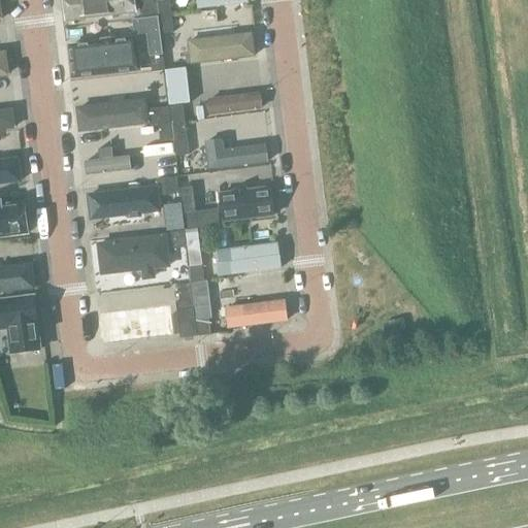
[(64,0),(65,15),(135,14),(135,0),(64,0)]
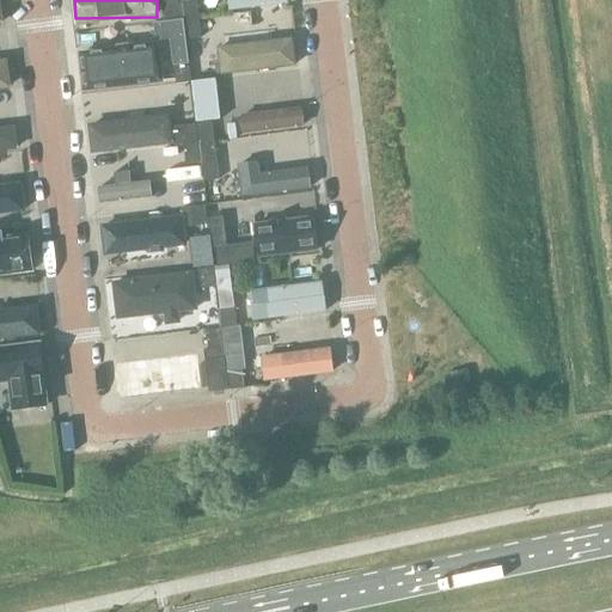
[(196,0),(188,0),(182,1),(184,20),(199,18),(196,0)]
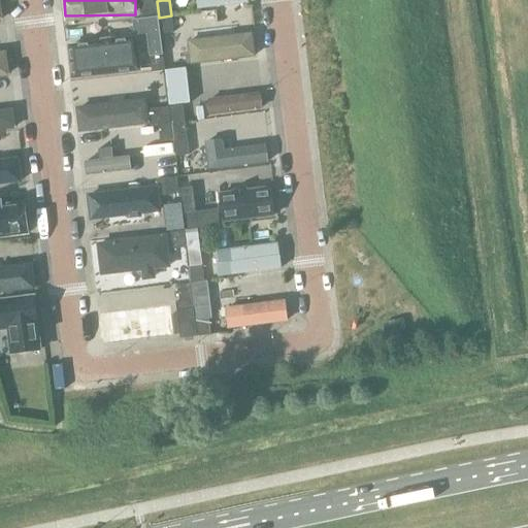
[(139,7),(140,19),(157,17),(156,5),(139,7)]
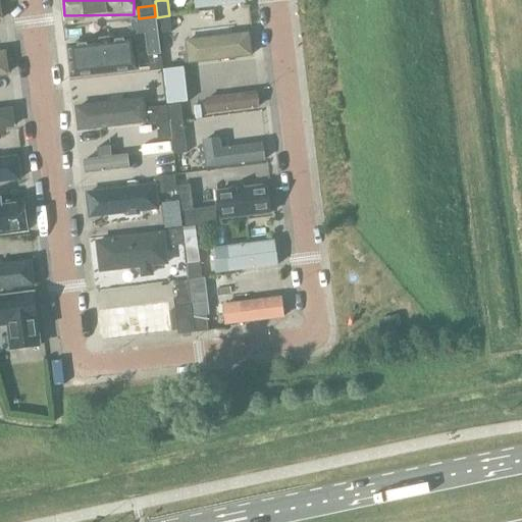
[(169,15),(157,17),(159,34),(171,33),(169,15)]
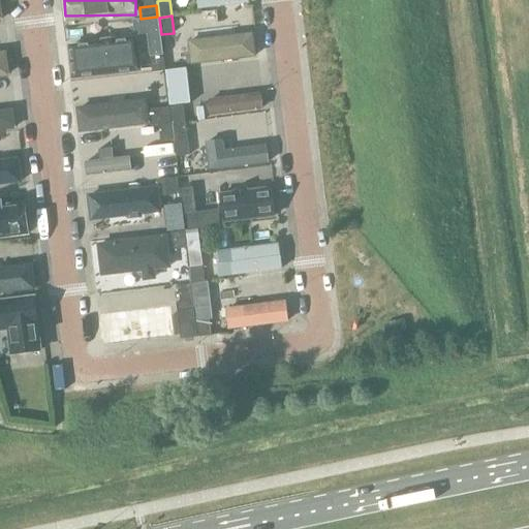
[(157,17),(141,19),(131,20),(132,21),(134,36),(146,35),(152,72),(164,71),(157,18),(157,17)]
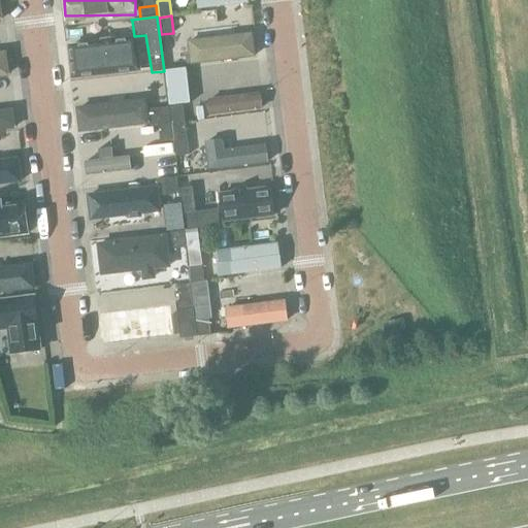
[(253,29),(189,39),(193,64),(257,54),(253,29)]
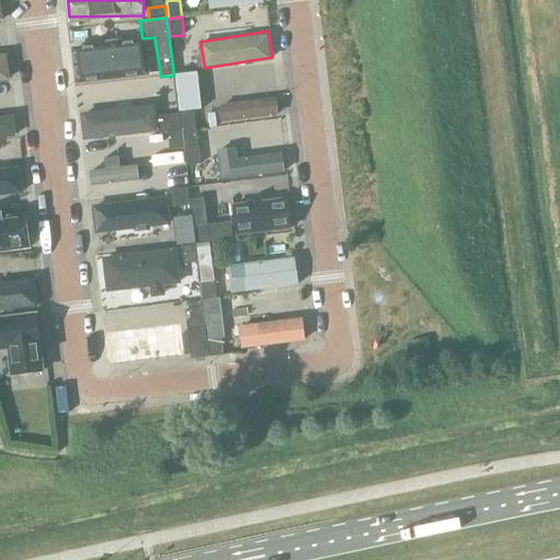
[(141,48),(77,49),(78,77),(142,76),(141,48)]
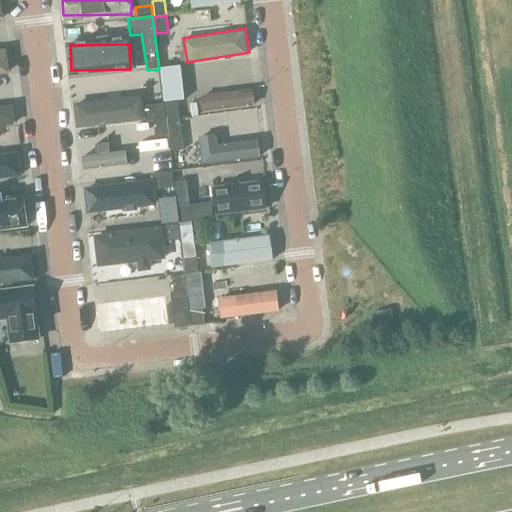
[(0,75),(9,74),(7,47),(0,47),(0,75)]
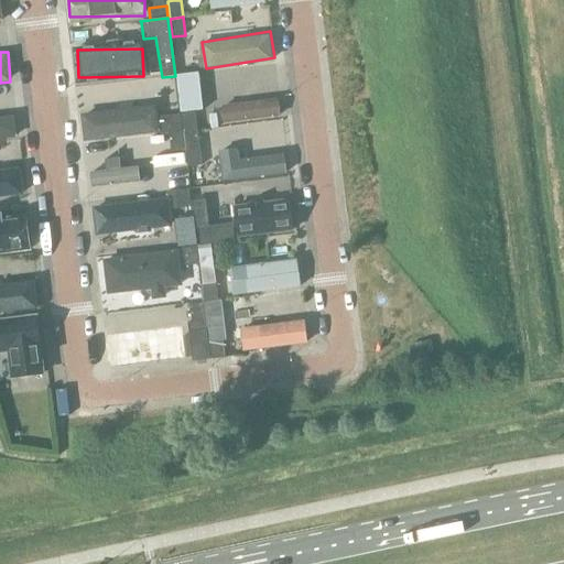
[(203,110),(198,74),(176,76),(181,114),(203,110)]
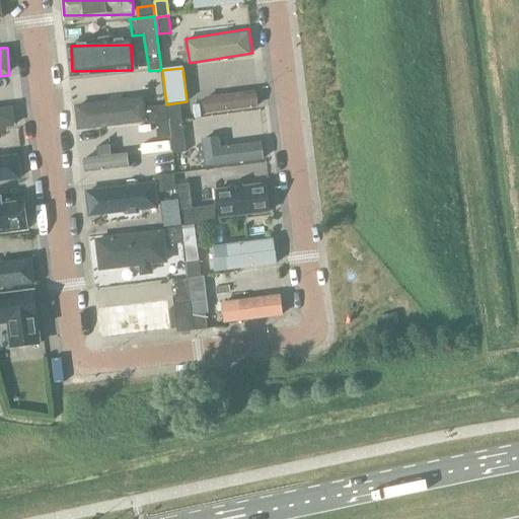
[(254,88),(204,95),(207,113),(257,105),(254,88)]
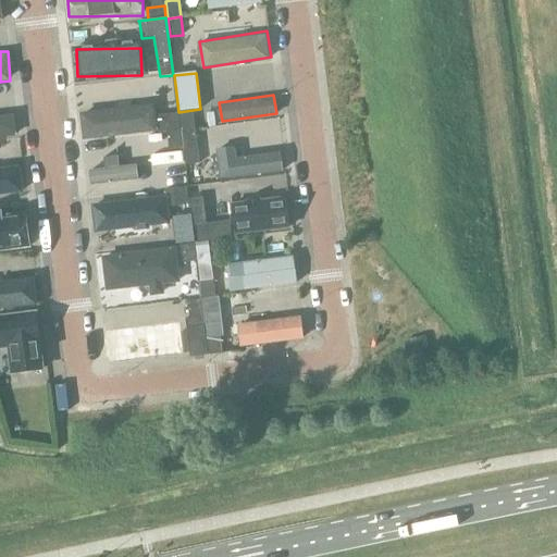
[(181,131),(195,130),(193,111),(178,113),(181,131)]
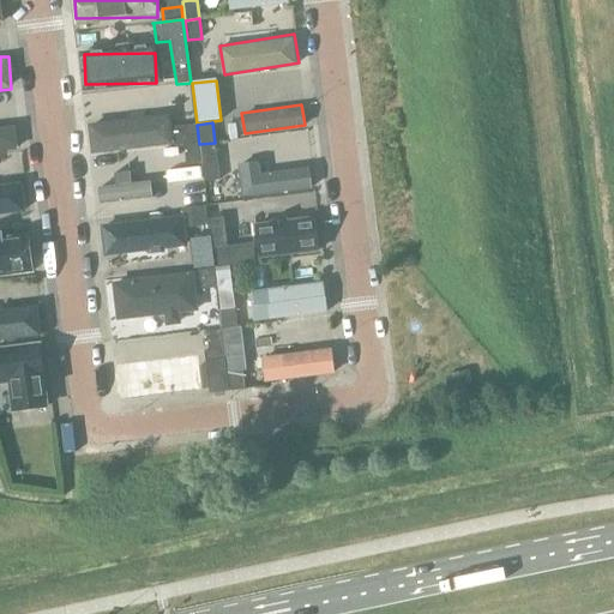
[(0,151),(17,151),(16,124),(0,124),(0,151)]
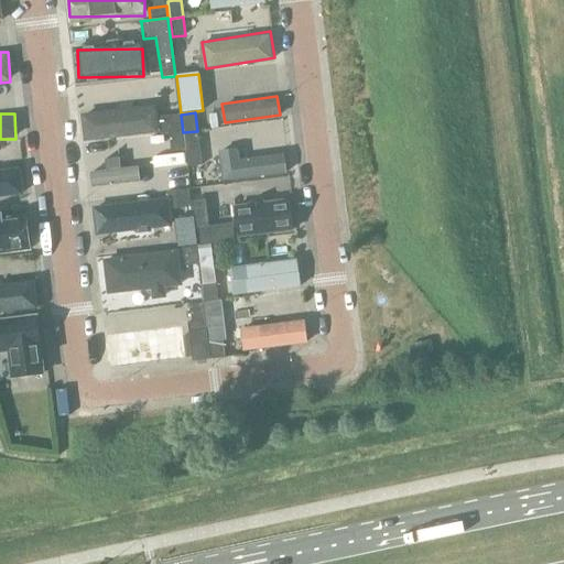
[(169,134),(182,132),(180,115),(158,118),(160,136),(169,134)]
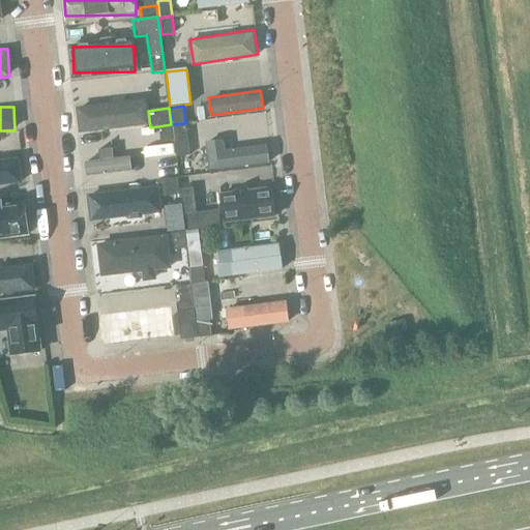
[(185,123),(172,124),(174,141),(173,141),(175,157),(189,155),(185,122),(185,123)]
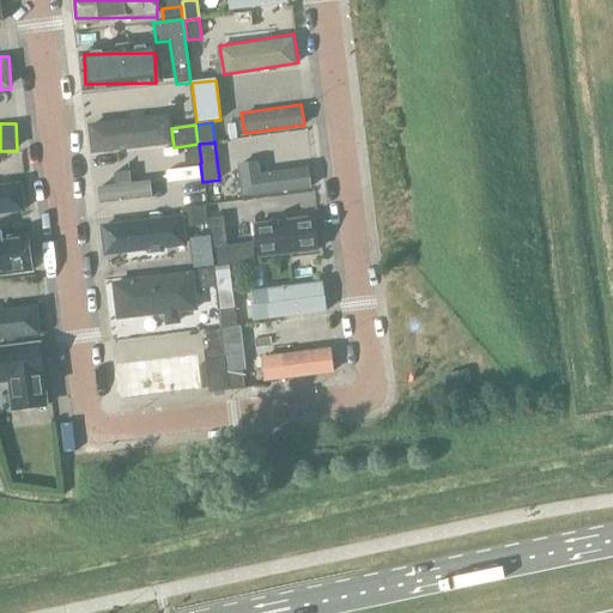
[(198,144),(183,146),(186,165),(200,163),(198,144)]
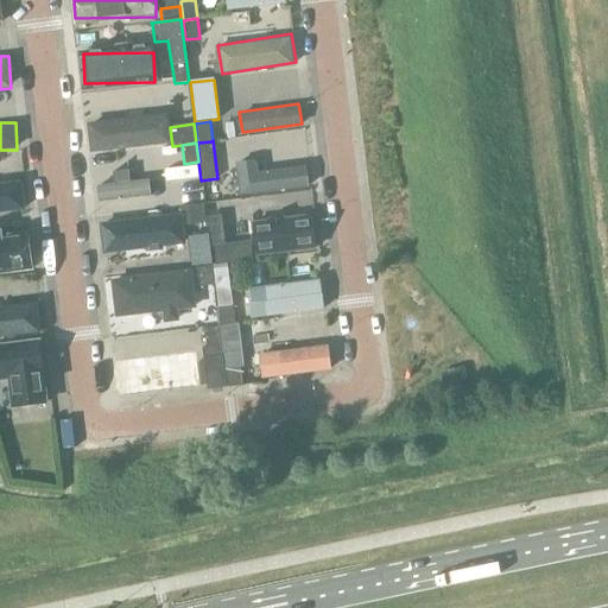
[(236,160),(242,196),(309,184),(305,163),(260,170),(258,157),(236,160)]
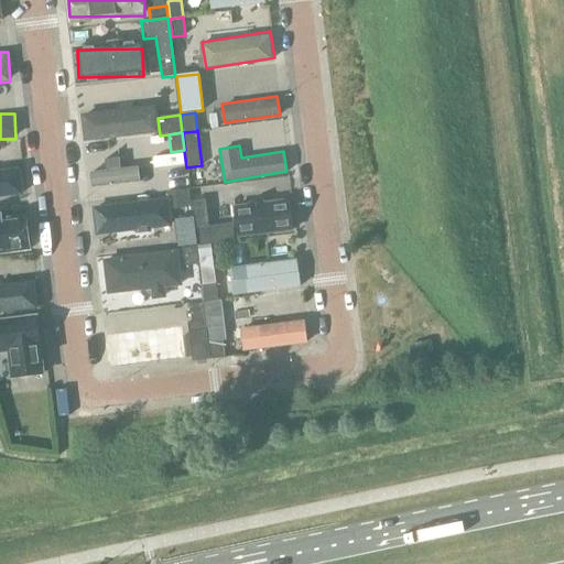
[(93,183),(141,179),(140,164),(122,165),(122,156),(105,158),(106,169),(91,170),(93,183)]
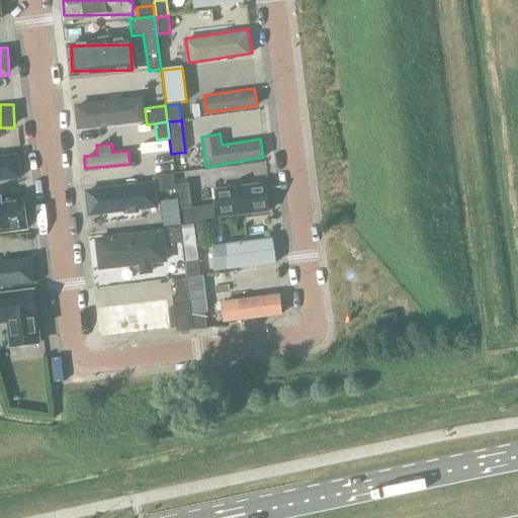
[(175,190),(173,174),(162,175),(153,176),(155,192),(175,190)]
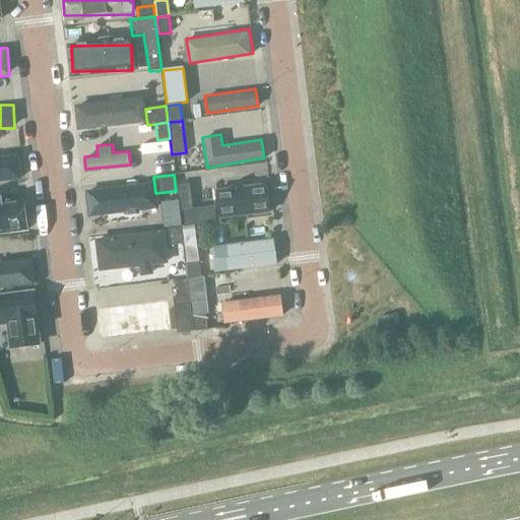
[(267,184),(221,186),(222,215),(269,213),(267,184)]
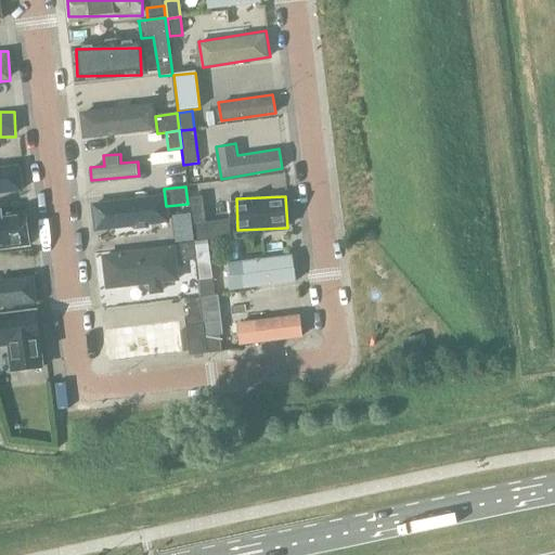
[(192,226),(194,242),(194,243),(207,241),(231,237),(229,220),(205,222),(202,197),(189,198),(192,226)]
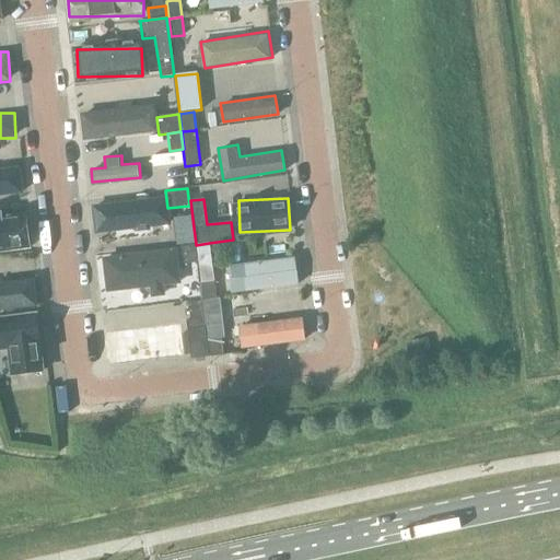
[(177,245),(195,243),(191,217),(174,219),(177,245)]
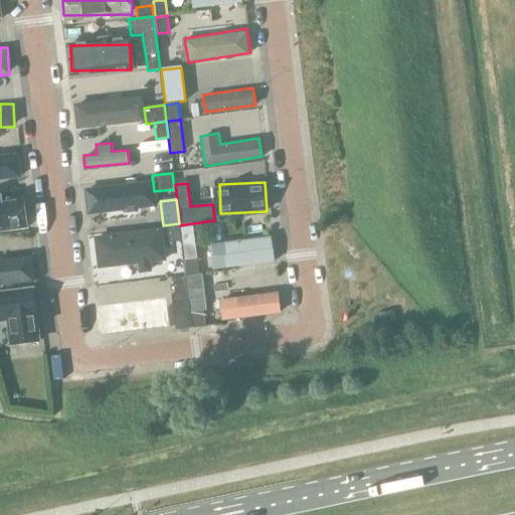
[(169,243),(181,241),(179,225),(167,226),(169,243)]
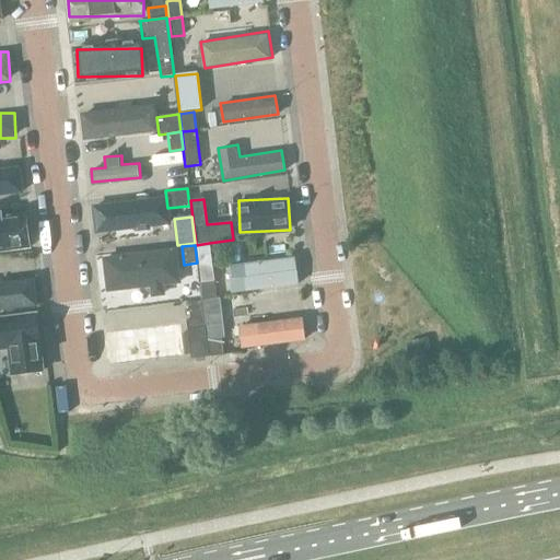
[(210,246),(196,247),(201,283),(214,281),(210,246)]
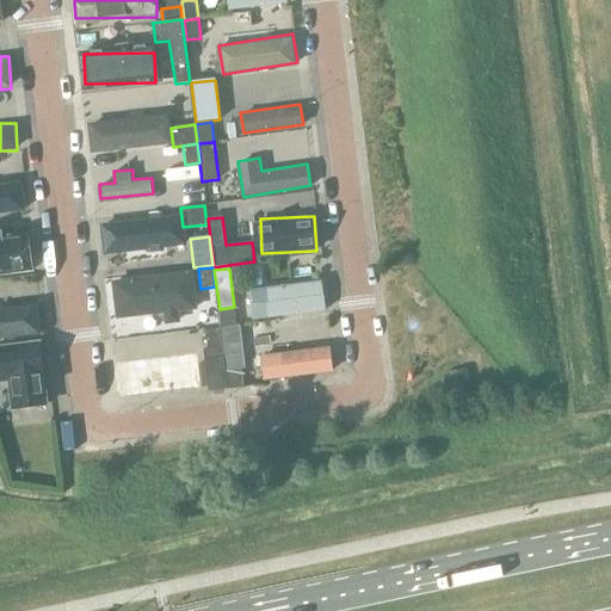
[(323,281),(251,290),(254,320),(328,310),(323,281)]
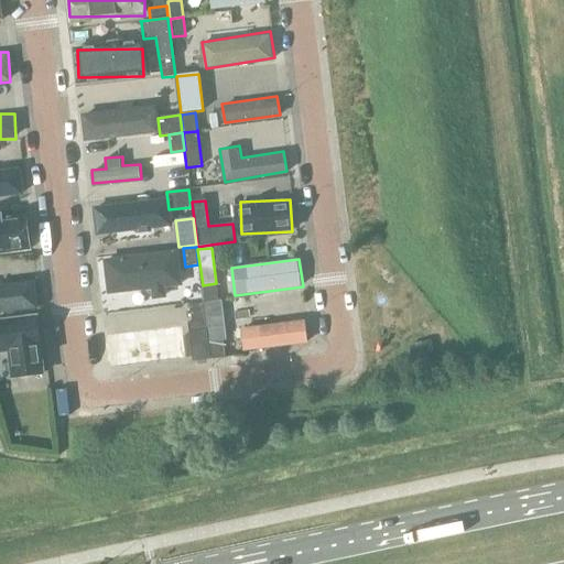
[(35,278),(0,281),(0,311),(39,307),(35,278)]
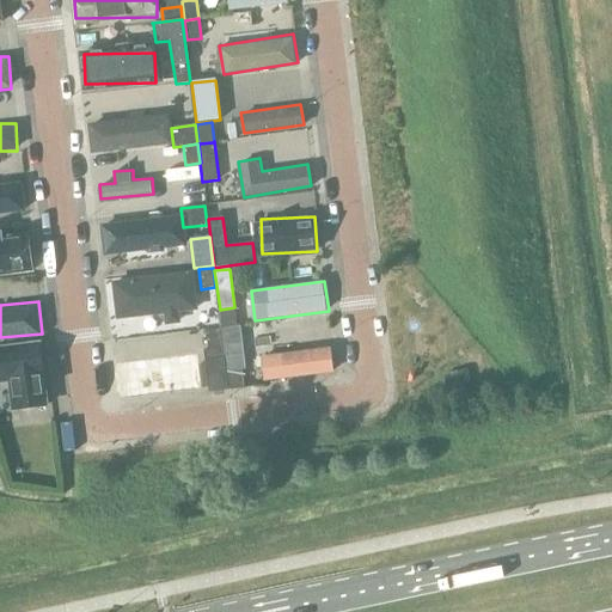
[(222,329),(237,326),(234,307),(220,310),(222,329)]
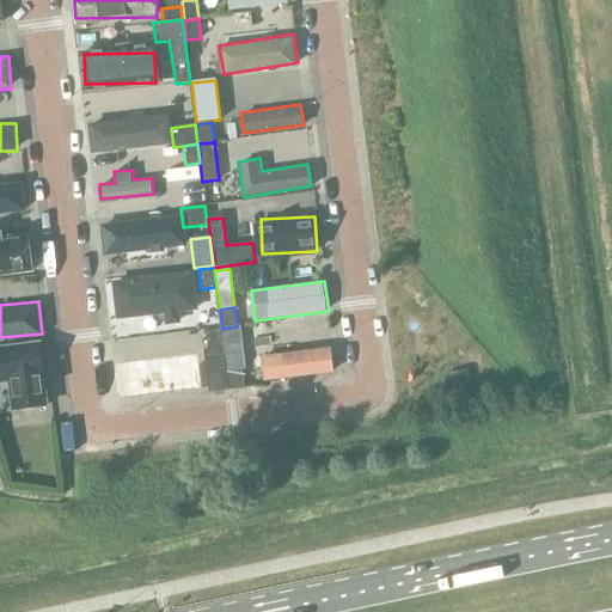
[(237,326),(222,329),(224,343),(238,341),(237,326)]
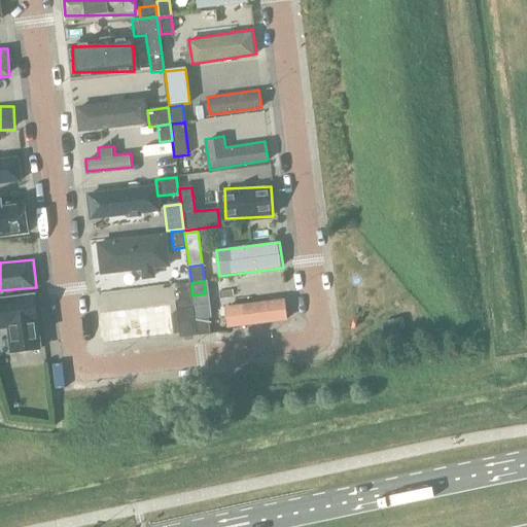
[(189,284),(189,283),(177,285),(179,302),(175,302),(176,310),(176,314),(171,314),(173,335),(179,334),(179,339),(186,338),(196,337),(192,308),(189,284)]
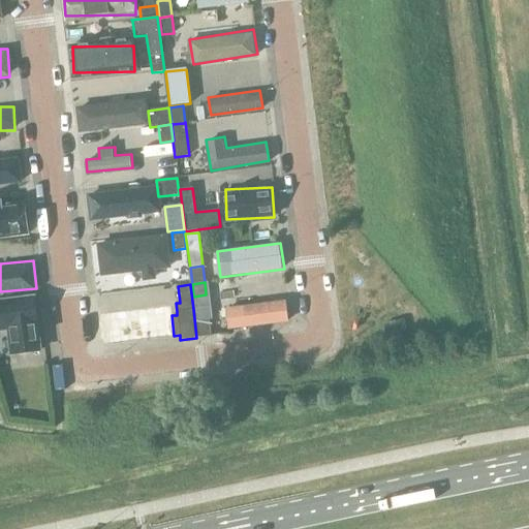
[(39,351),(37,297),(0,298),(0,330),(11,330),(12,352),(39,351)]
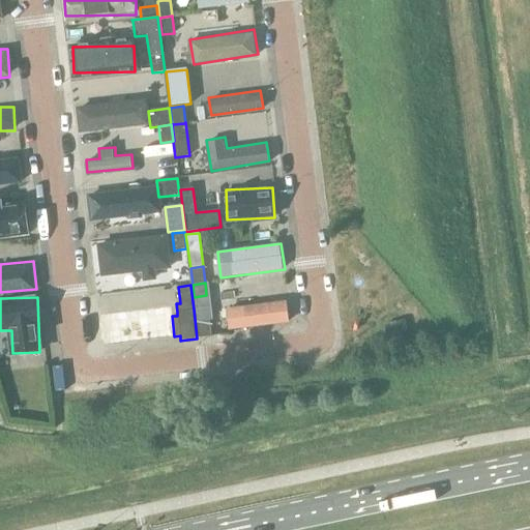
[(227,305),(229,327),(289,322),(287,300),(227,305)]
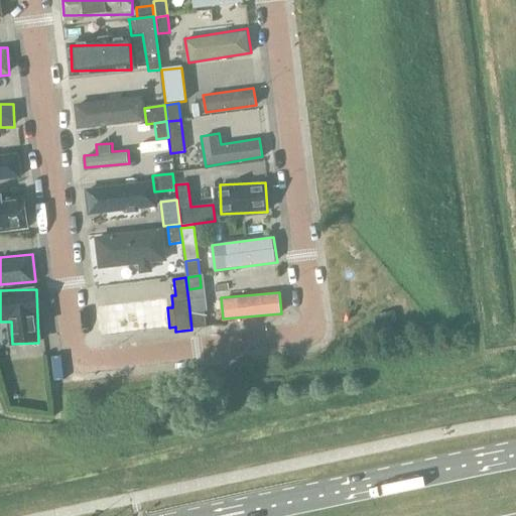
[(206,328),(204,311),(191,312),(194,329),(197,329),(206,328)]
